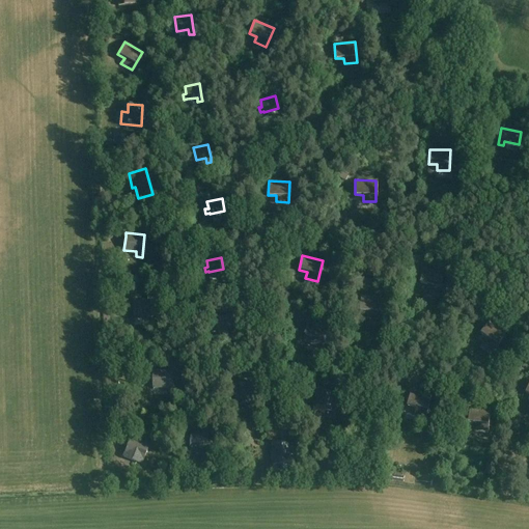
[(437,294),(442,274),(422,268),(418,282),(426,284),(424,290),(437,294)]
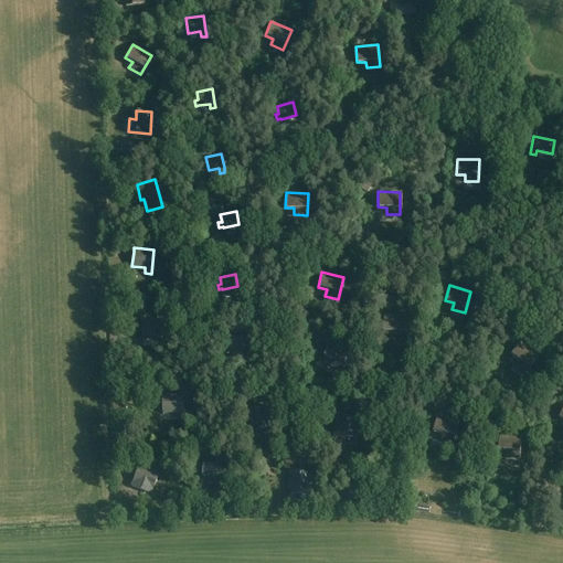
[(403,338),(404,316),(382,315),(381,330),(390,330),(390,337),(403,338)]
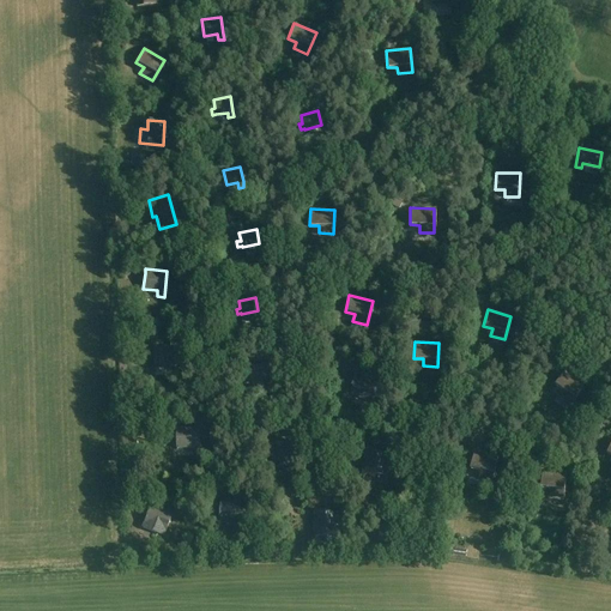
[(169,370),(176,369),(174,345),(151,346),(152,367),(169,366),(169,370)]
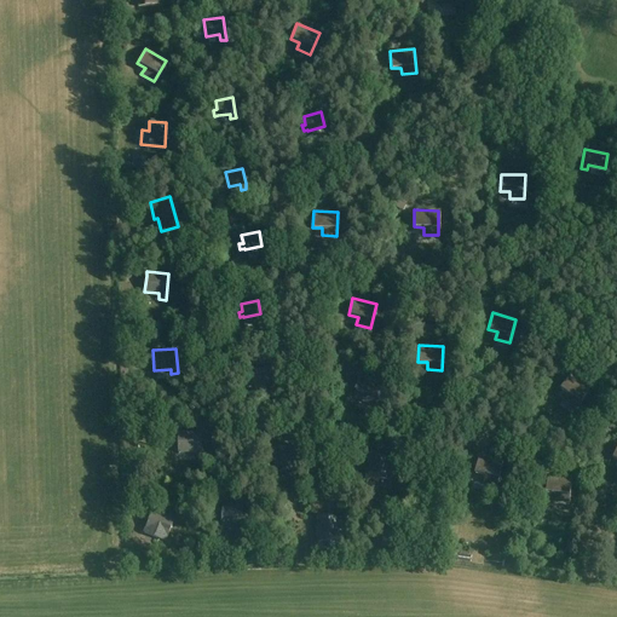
[(252,386),(269,381),(265,367),(248,372),(251,379),(247,380),(248,386),(252,385),(252,386)]
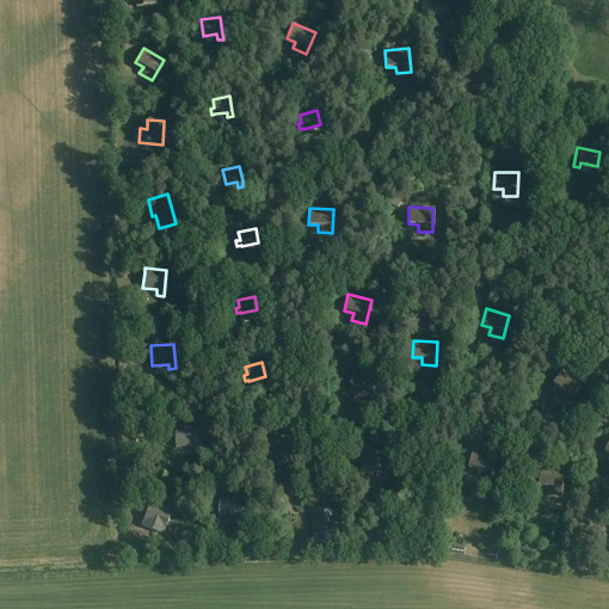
[(369,399),(376,376),(355,368),(349,385),(357,387),(355,394),(369,399)]
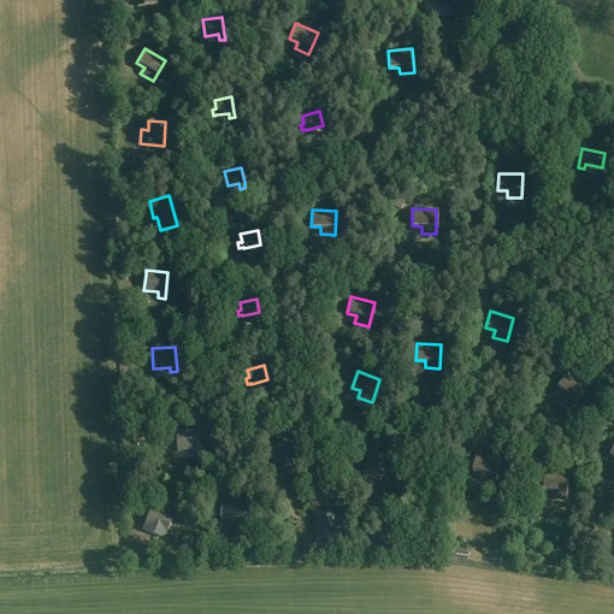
[(573,406),(585,385),(565,372),(556,387),(565,391),(560,397),(573,406)]
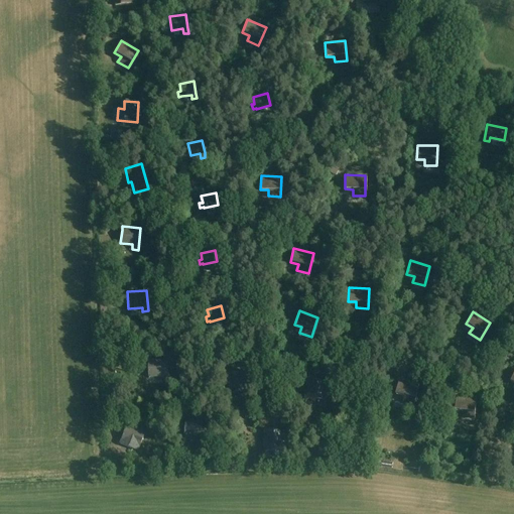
[(160,379),(166,379),(166,359),(146,359),(147,376),(160,375),(160,379)]
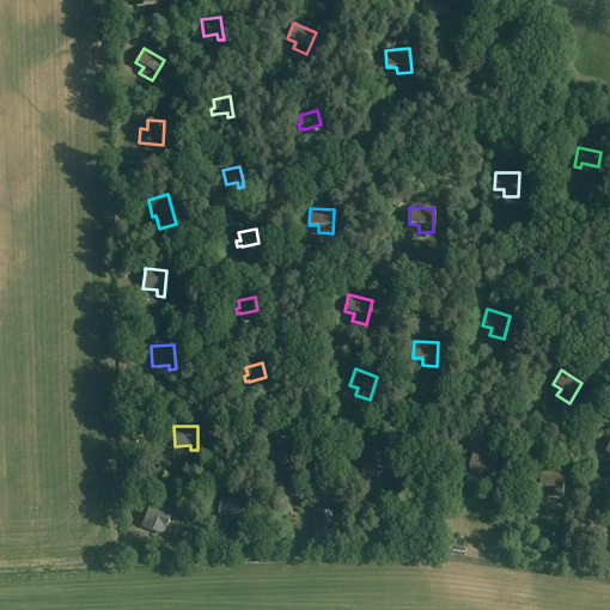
[(282,461),(293,458),(288,439),(279,441),(278,439),(267,441),(270,453),(269,453),(272,465),(284,463),(282,461)]
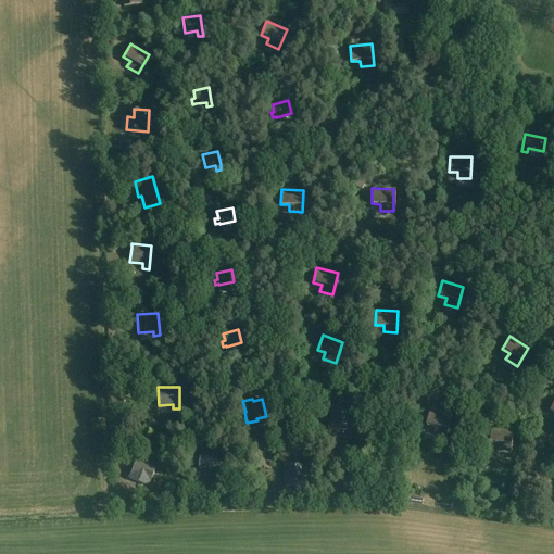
[(327,429),(338,430),(338,428),(348,429),(349,411),(339,410),(340,407),(330,407),(329,418),(328,418),(327,429)]
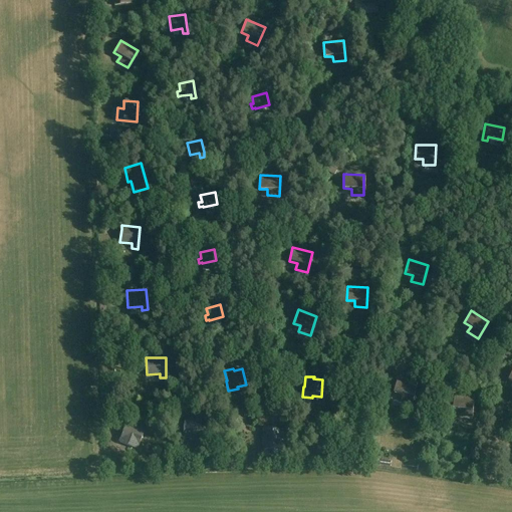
[(411,402),(416,382),(396,378),(393,392),(401,394),(399,400),(411,402)]
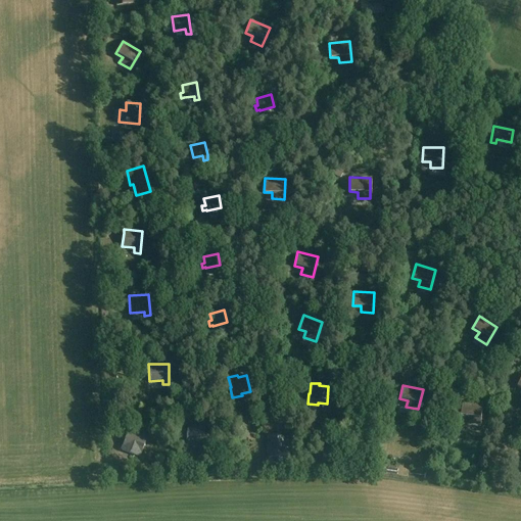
[(286,397),(292,395),(289,386),(283,387),(286,397)]
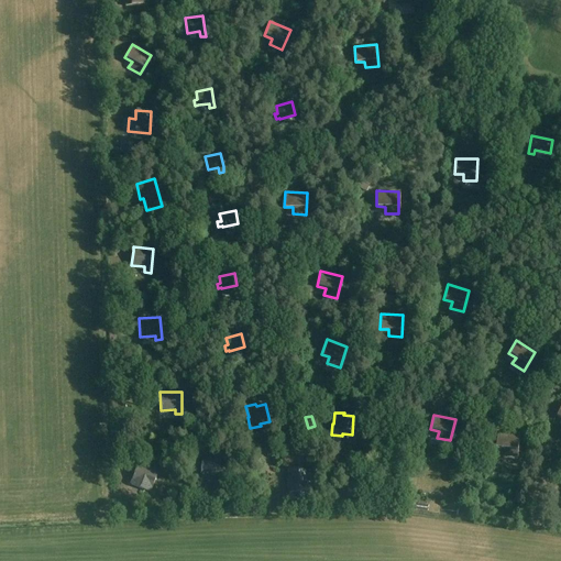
[(516,455),(518,433),(496,431),(495,447),(504,448),(503,454),(516,455)]
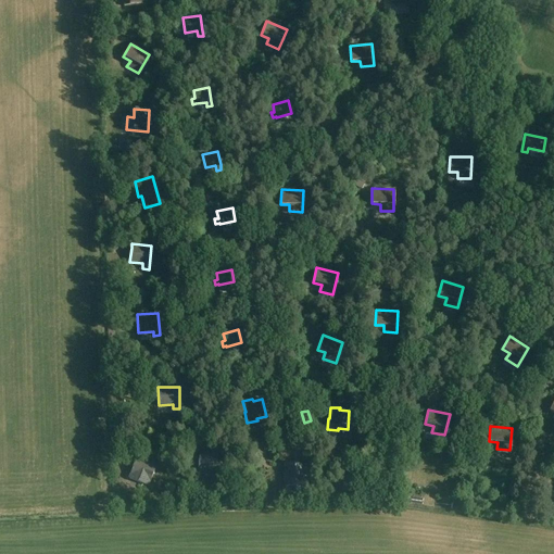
[(292,436),(296,447),(302,444),(299,433),(292,436)]
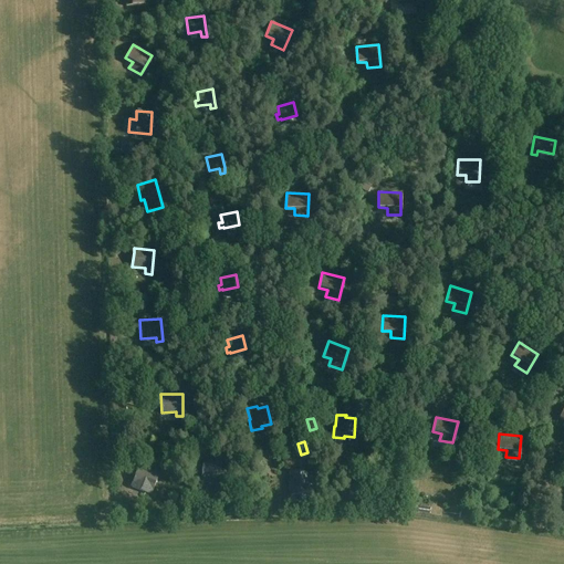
[(219,471),(220,462),(202,460),(199,480),(205,481),(206,476),(218,477),(225,478),(226,472),(219,471)]
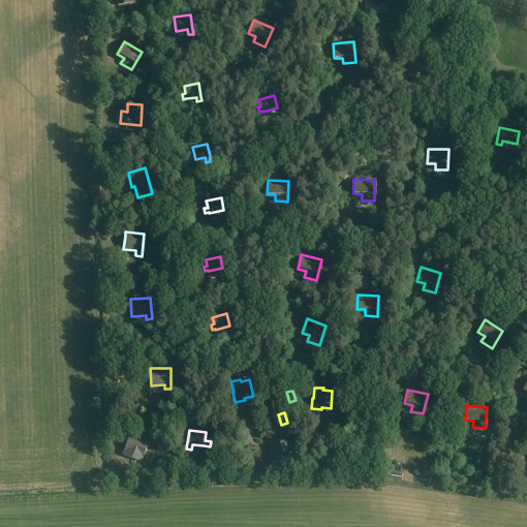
[(140,461),(148,441),(129,434),(121,454),(140,461)]
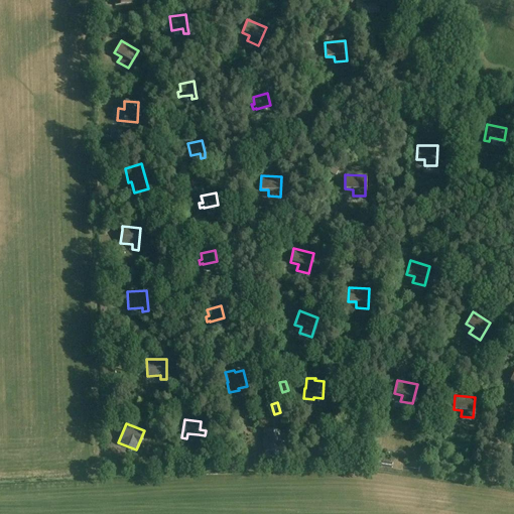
[(263,439),(263,450),(273,448),(273,447),(282,446),(281,429),(272,430),(272,428),(263,428),(263,439)]
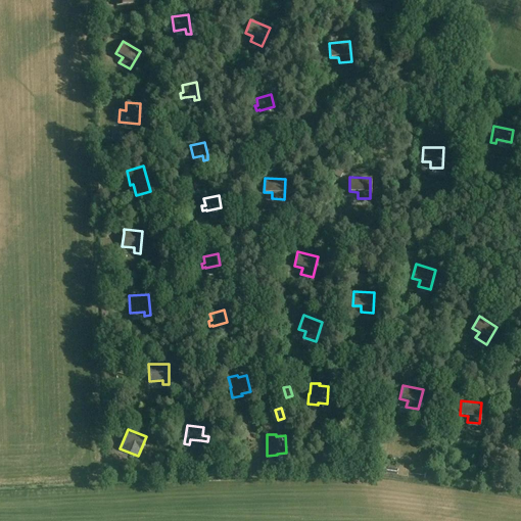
All buildings are outlined.
